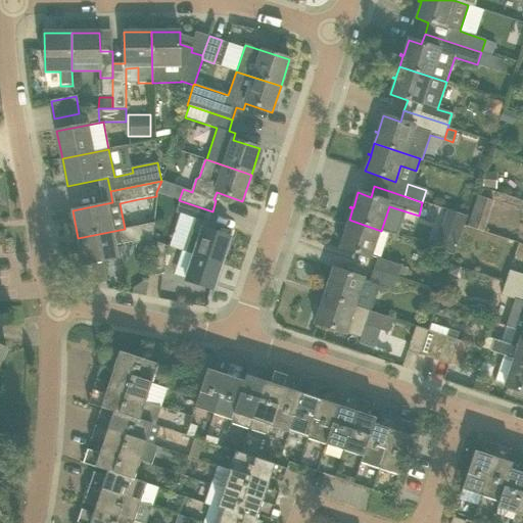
[(483,214),(487,201),(477,198),(473,209),(483,214)]
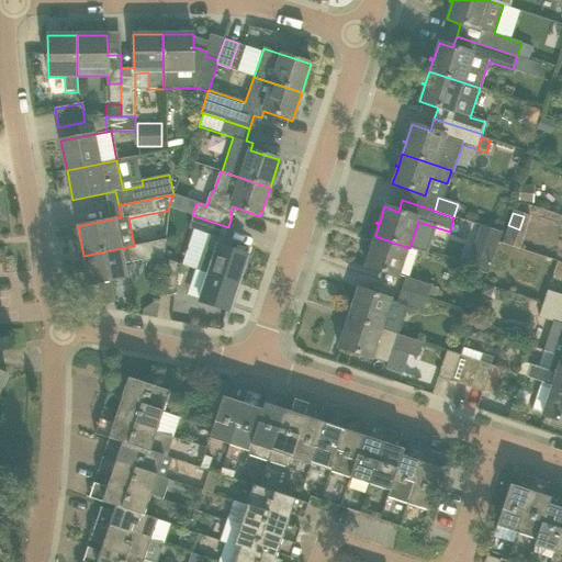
[(224,240),(228,227),(192,215),(188,228),(208,235),(195,271),(208,276),(209,274),(238,283),(247,255),(217,246),(220,238),(224,240)]
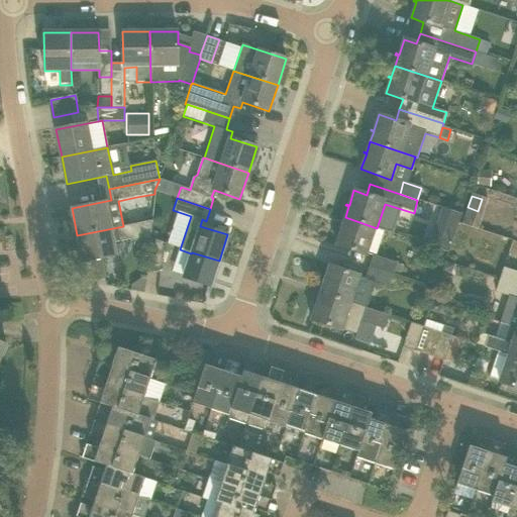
[(426,241),(447,248),(459,212),(438,205),(426,241)]
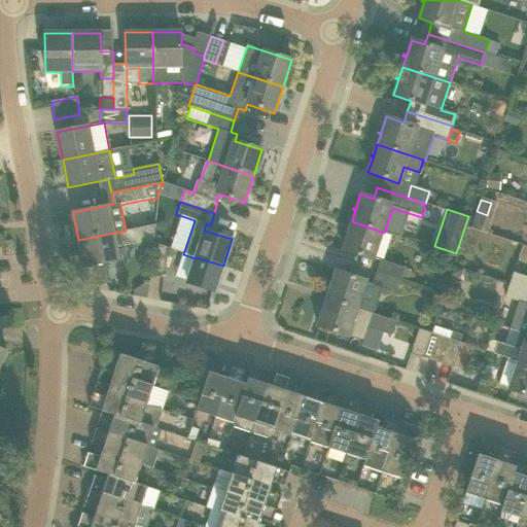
[(375,260),(384,233),(352,221),(348,233),(345,232),(345,233),(348,234),(343,249),(375,260)]
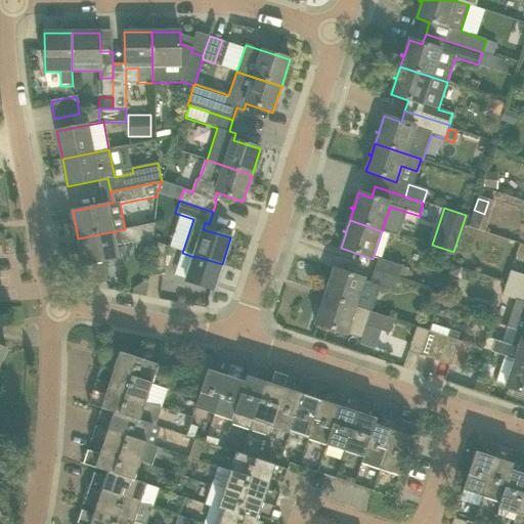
[(153,241),(155,224),(79,239),(83,266),(118,259),(116,246),(132,243),(137,246),(153,244),(153,241)]
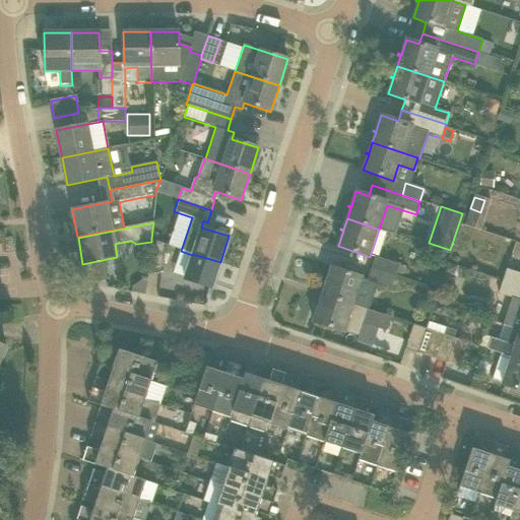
[(161,274),(164,254),(165,244),(152,239),(151,239),(151,242),(148,273),(161,274)]
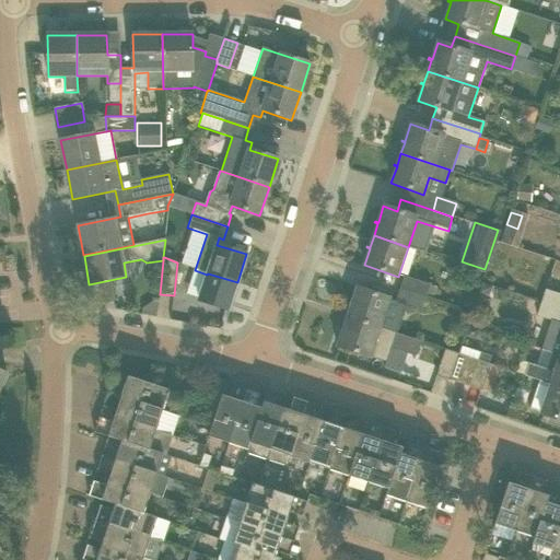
[(228,311),(237,282),(208,273),(207,275),(199,301),(228,311)]
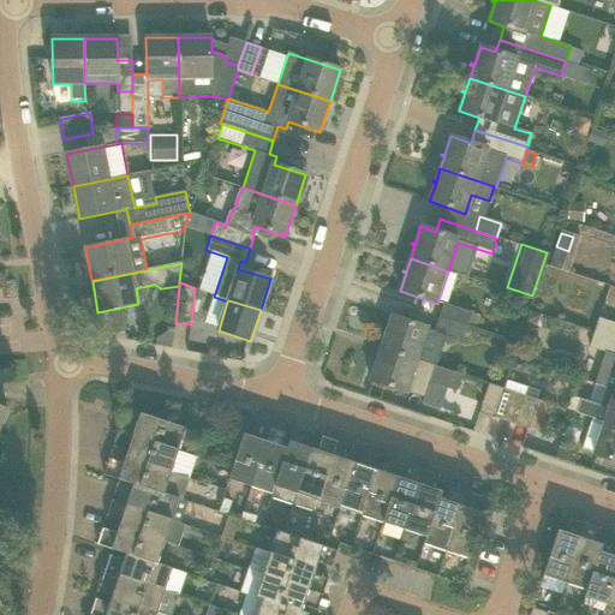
[(439,320),(466,329),(471,315),(443,305),(439,320)]
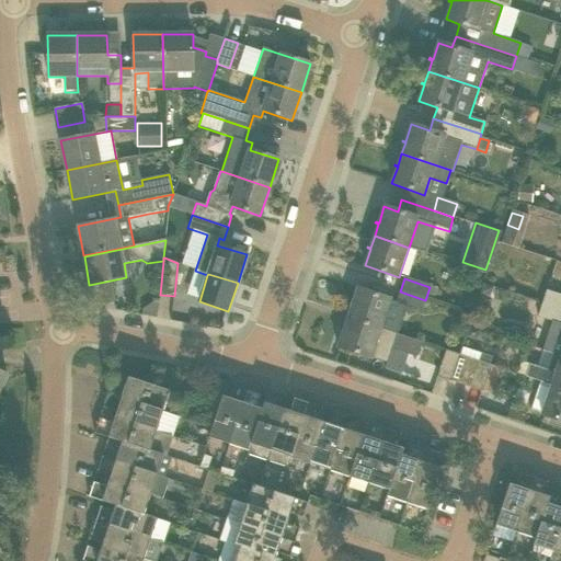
[(351,306),(347,318),(381,329),(391,300),(357,288),(352,305),(348,304),(347,305),(351,306)]
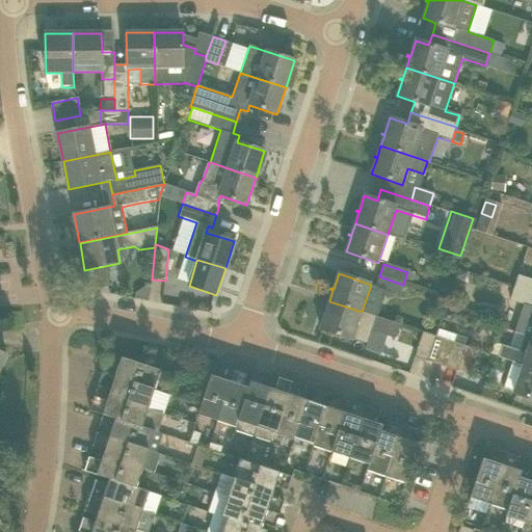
[(513,289),(531,294),(531,281),(517,275),(513,289)]
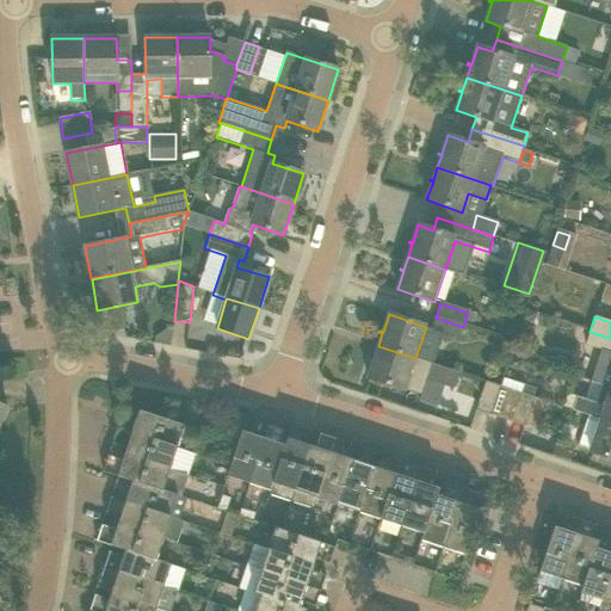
[(436,318),(432,328),(431,332),(458,341),(463,327),(436,318)]
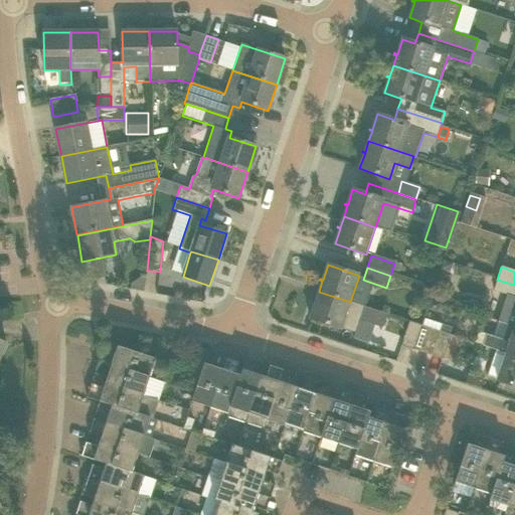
[(514,285),(497,280),(493,292),(506,296),(497,323),(514,328),(514,285)]
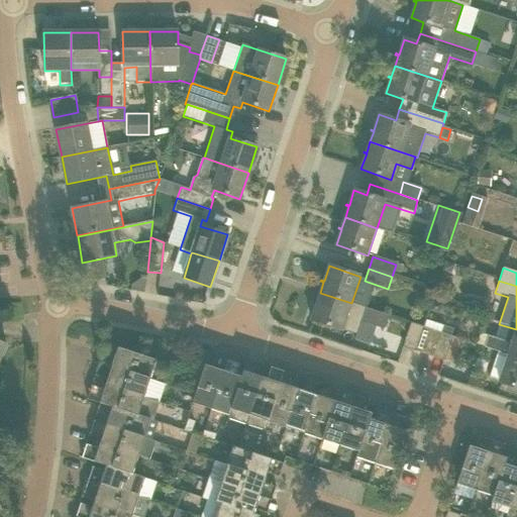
[(356,334),(363,315),(366,308),(351,303),(320,293),(316,303),(313,302),(313,304),(316,305),(311,320),(356,334)]
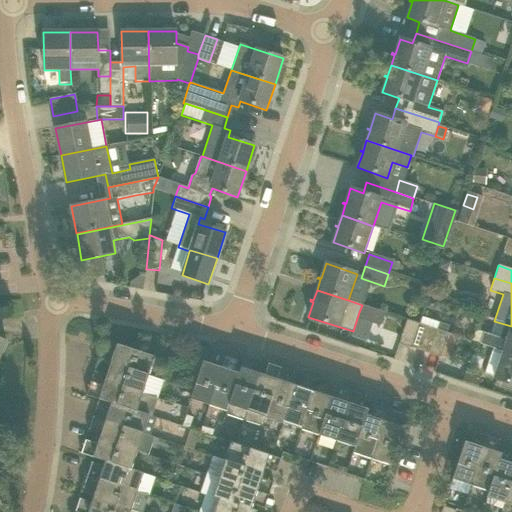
[(411,347),(418,328),(419,325),(407,320),(399,343),(411,347)]
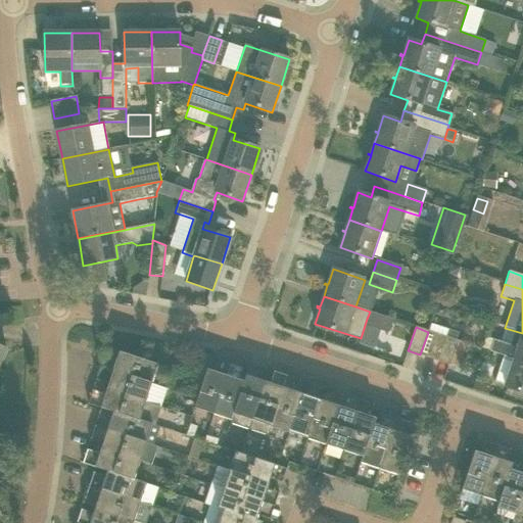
[(522,333),(505,328),(500,342),(493,340),(489,352),(503,357),(503,355),(522,362),(522,333)]
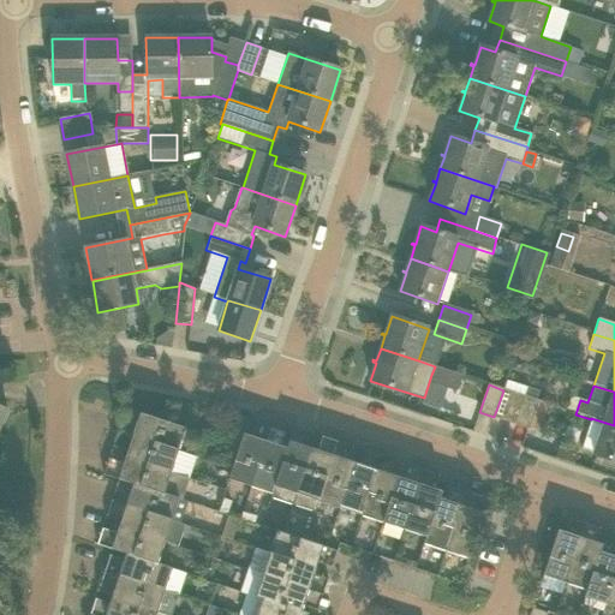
[(501,419),(515,424),(524,396),(509,393),(501,419)]
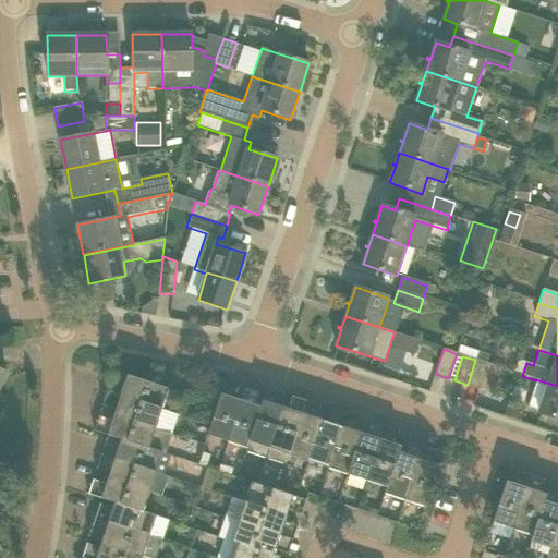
[(488,364),(475,360),(468,385),(481,389),(488,364)]
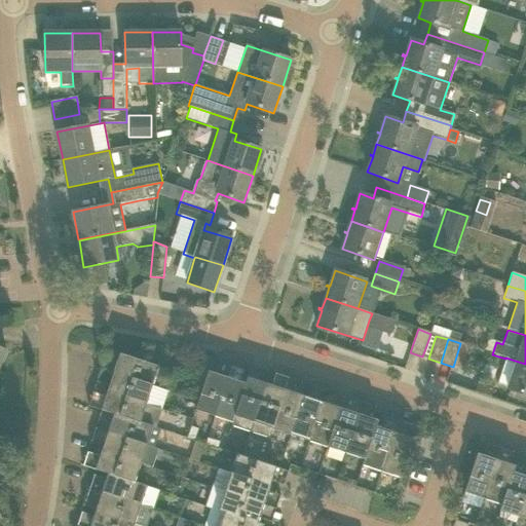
[(153,385),(159,367),(120,353),(114,372),(153,385)]
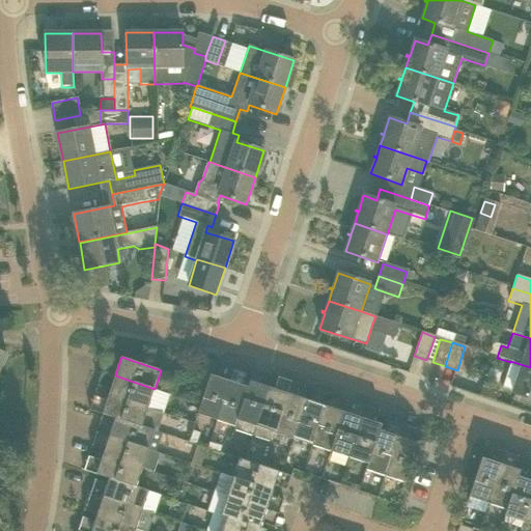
[(530,367),(510,361),(510,362),(501,388),(514,393),(513,398),(530,403),(530,367)]
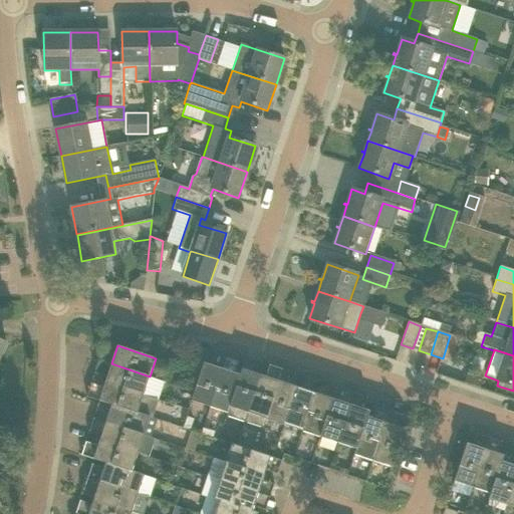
[(191,401),(210,408),(223,368),(204,362),(191,401)]
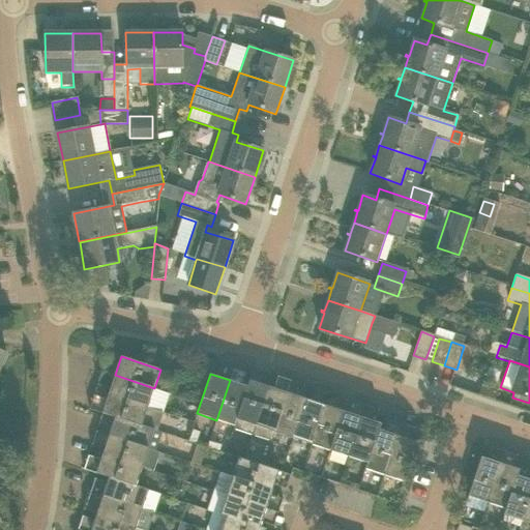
[(148,407),(154,388),(115,375),(109,394),(148,407)]
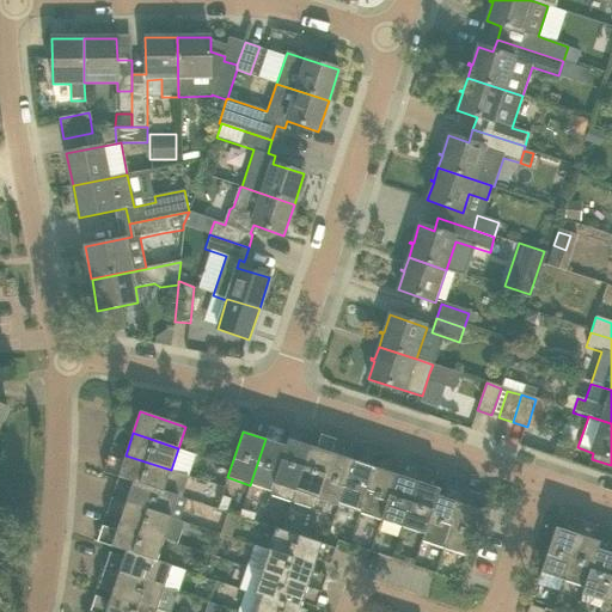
[(250,485),(270,491),(286,446),(265,439),(250,485)]
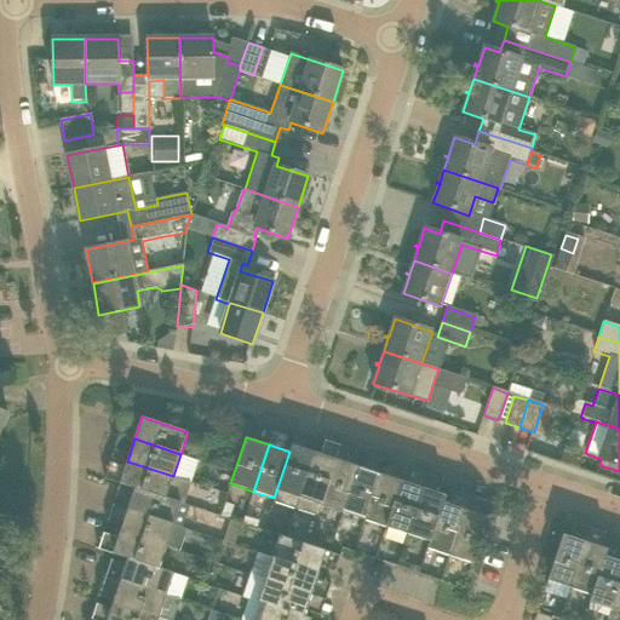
[(273,503),(296,510),(315,453),(292,445),(290,452),(274,498),(273,503)]
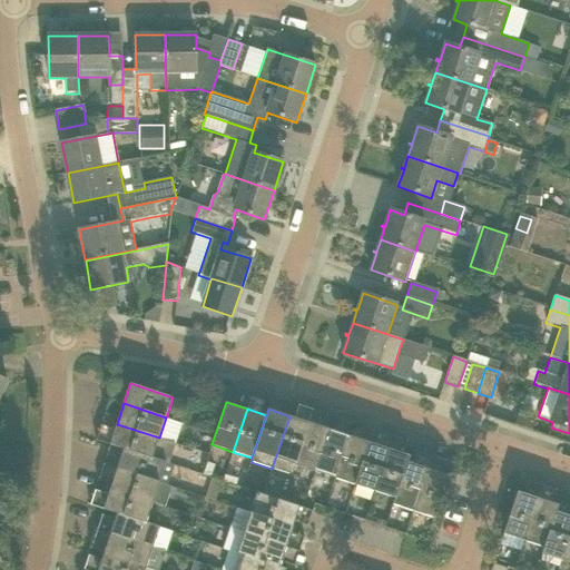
[(292,475),(295,465),(310,422),(290,416),(272,469),(292,475)]
